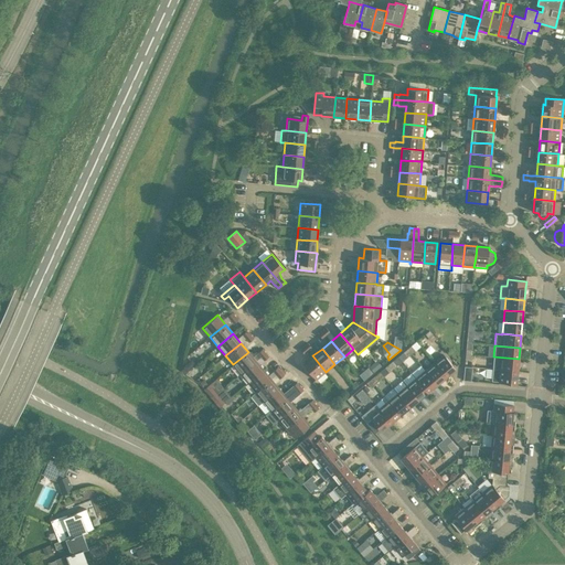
[(256,361),(260,356),(262,356),(265,353),(263,350),(253,358),(248,352),(233,364),(241,374),(256,361)]
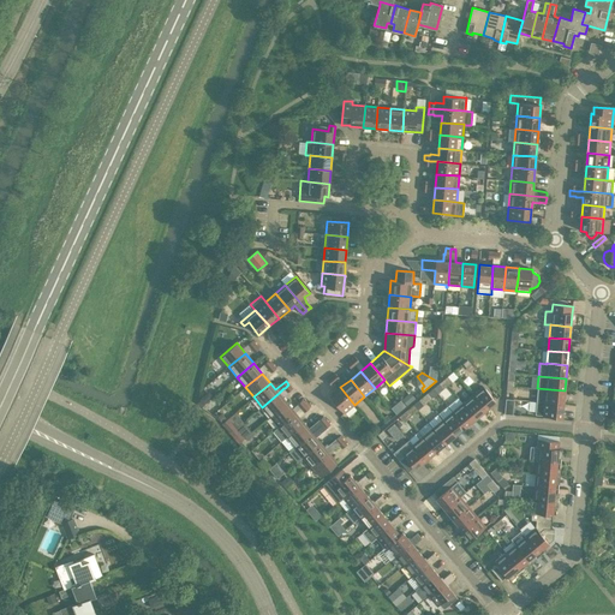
[(483,386),(472,394),(485,410),(495,401),(483,386)]
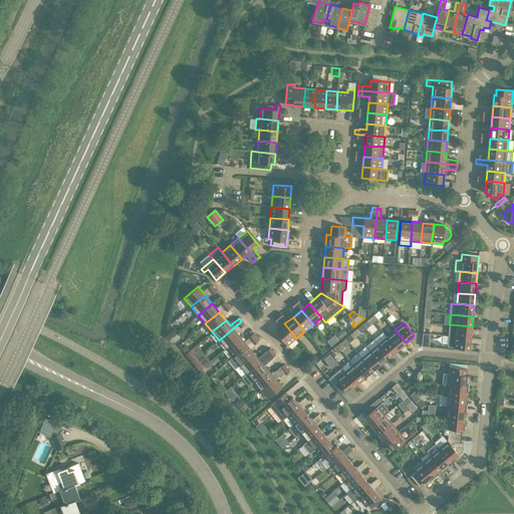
[(287,345),(296,338),(284,323),(275,331),(287,345)]
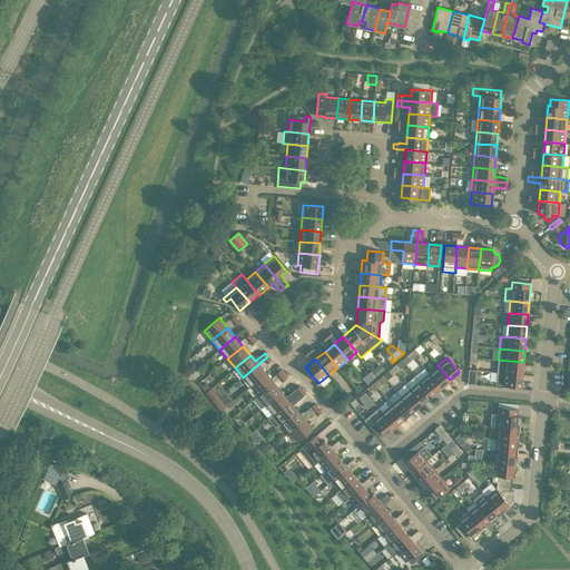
[(498,360),(497,372),(522,374),(523,362),(498,360)]
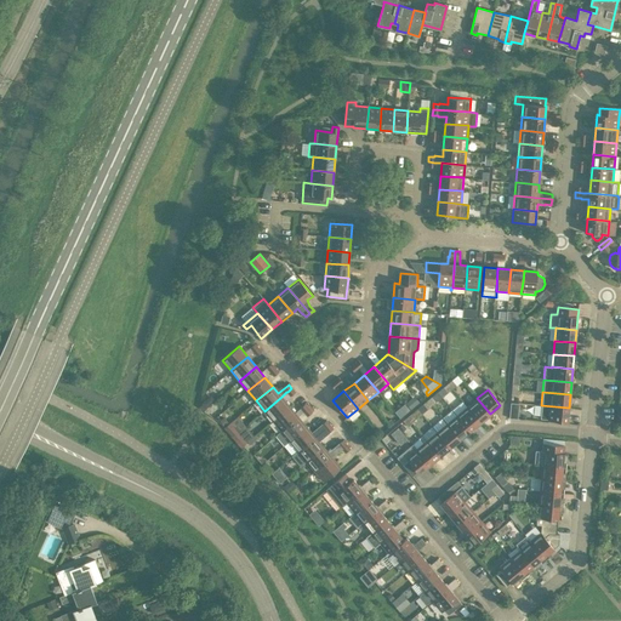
[(265,411),(273,421),(290,406),(281,397),(265,411)]
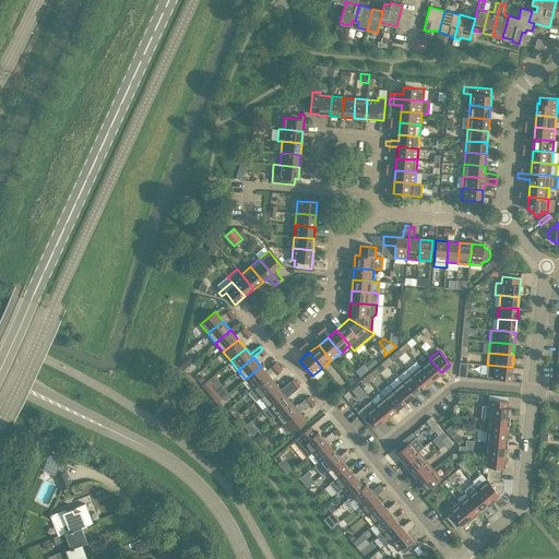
[(429,358),(420,366),(432,380),(441,372),(429,358)]
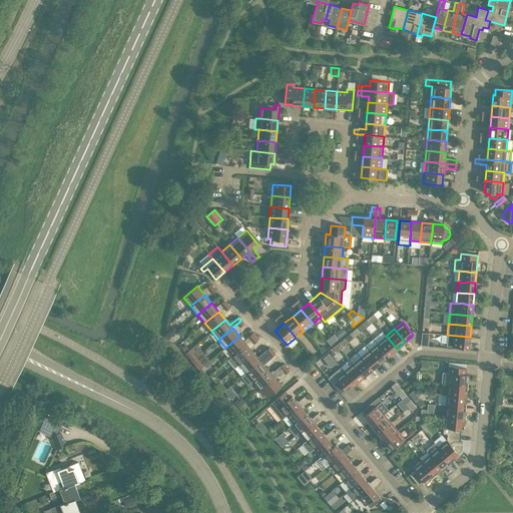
[(421,339),(421,344),(421,346),(428,346),(429,334),(422,333),(421,339)]
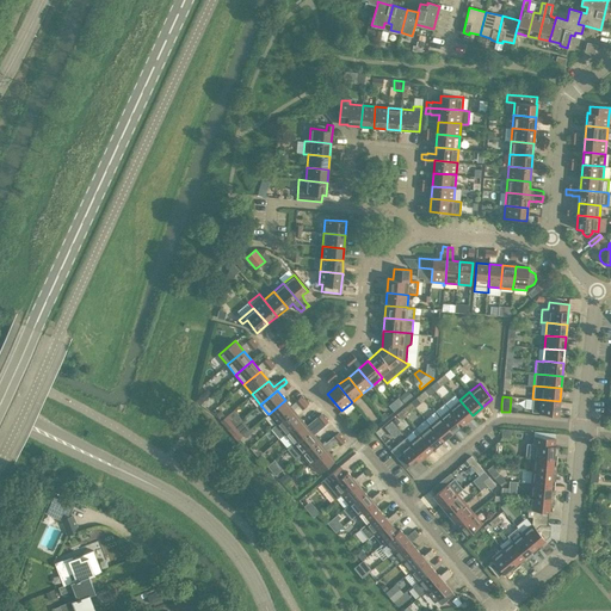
[(559,414),(560,401),(532,399),(531,412),(559,414)]
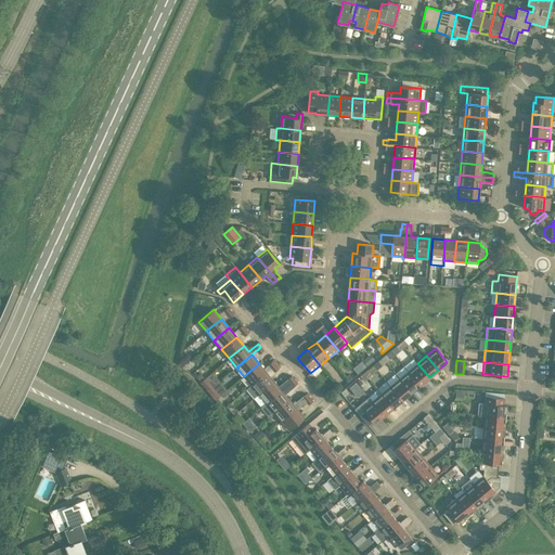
[(244,376),(252,385),(267,373),(259,363),(244,376)]
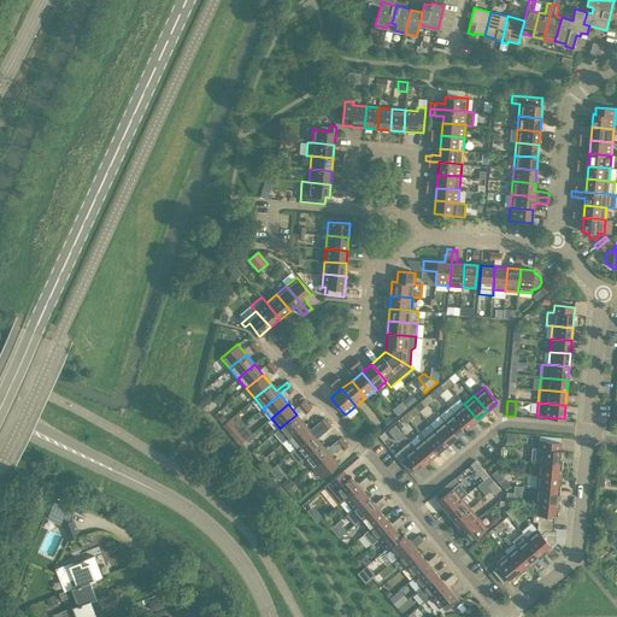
[(466,428),(477,419),(464,404),(454,412),(466,428)]
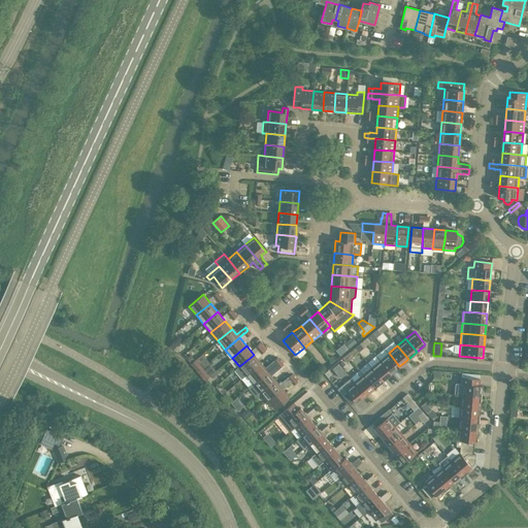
[(389,353),(380,360),(391,373),(399,366),(389,353)]
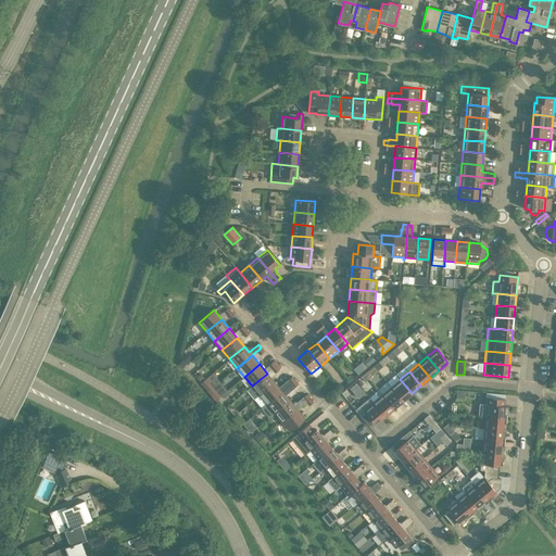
[(252,386),(260,395),(275,382),(267,374),(252,386)]
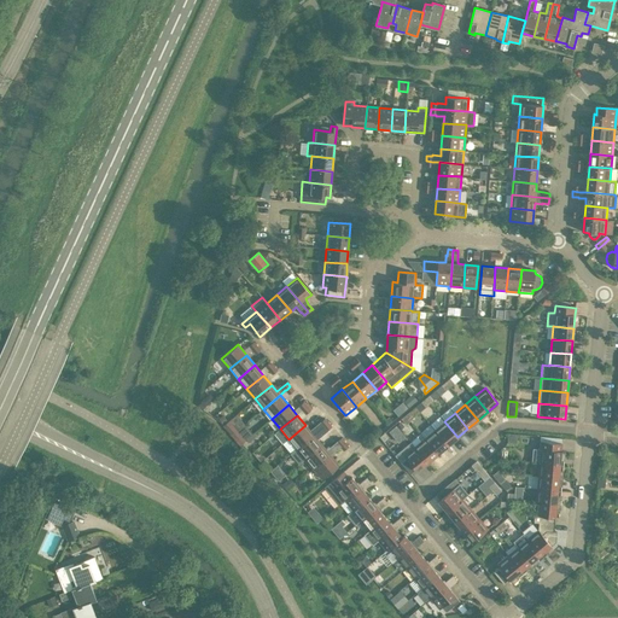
[(223,425),(232,436),(238,431),(228,420),(223,425)]
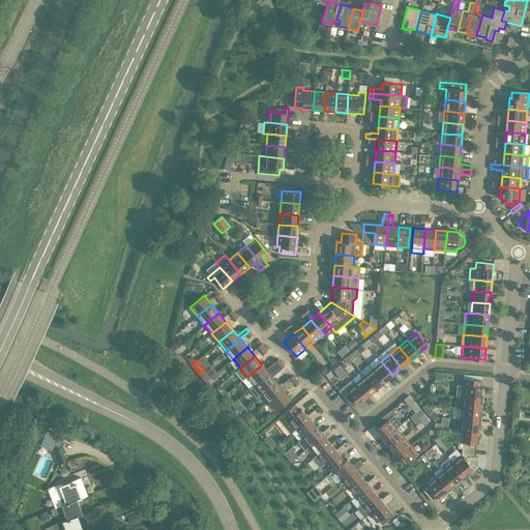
[(384,382),(392,375),(381,361),(373,369),(384,382)]
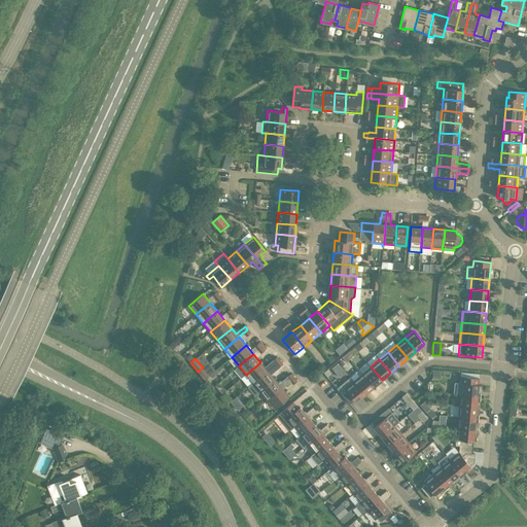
[(268,371),(260,362),(246,375),(253,383),(268,371)]
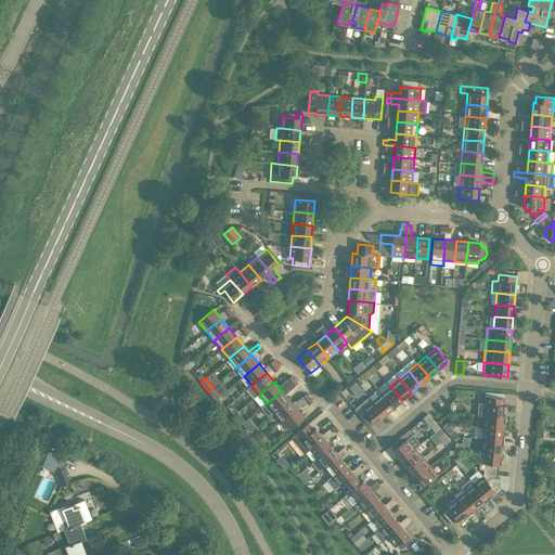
[(355,382),(348,387),(358,399),(364,392),(355,382)]
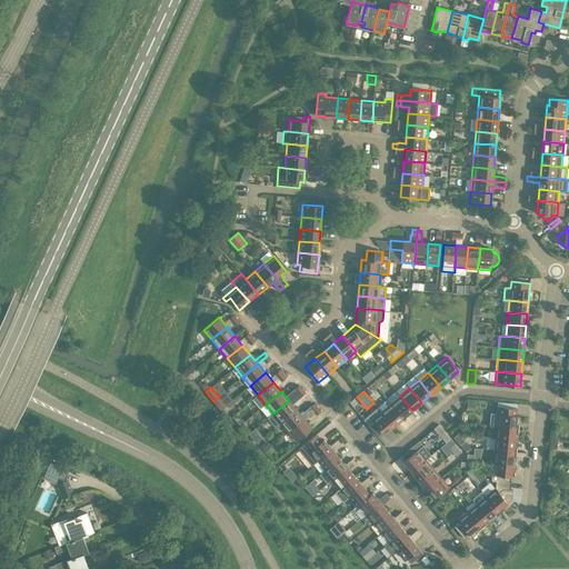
[(400,396),(391,403),(403,418),(412,410),(400,396)]
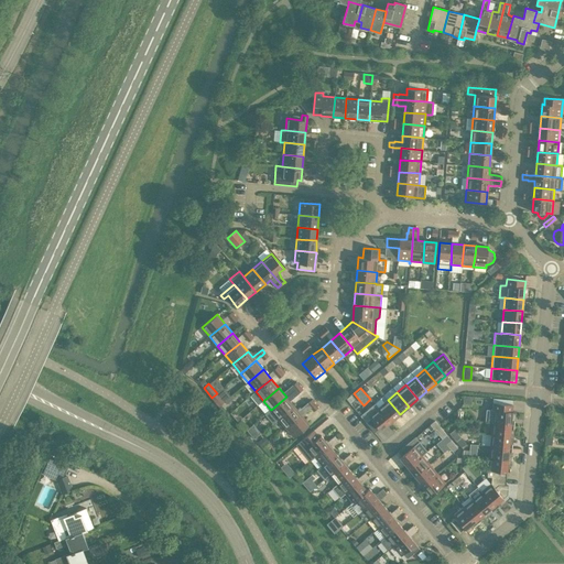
[(217,393),(212,398),(216,403),(221,399),(217,393)]
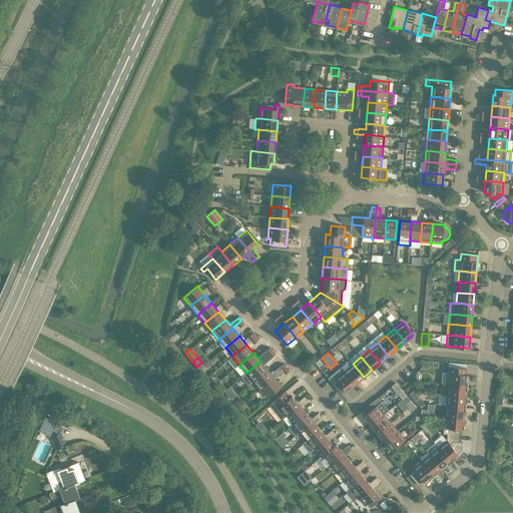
[(213,363),(210,360),(204,365),(207,368),(213,363)]
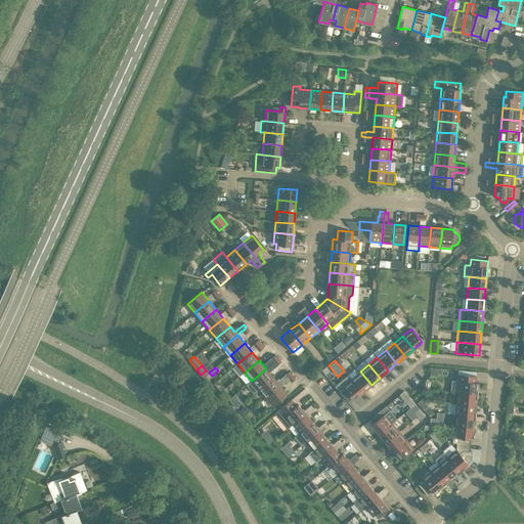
[(252,381),(259,389),(273,378),(266,368),(252,381)]
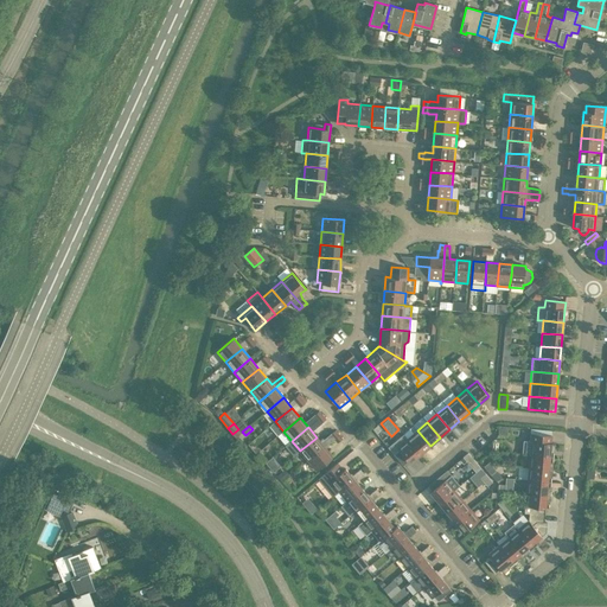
[(324,447),(334,439),(339,435),(336,430),(331,434),(320,442),(317,438),(300,451),(307,460),(324,447)]
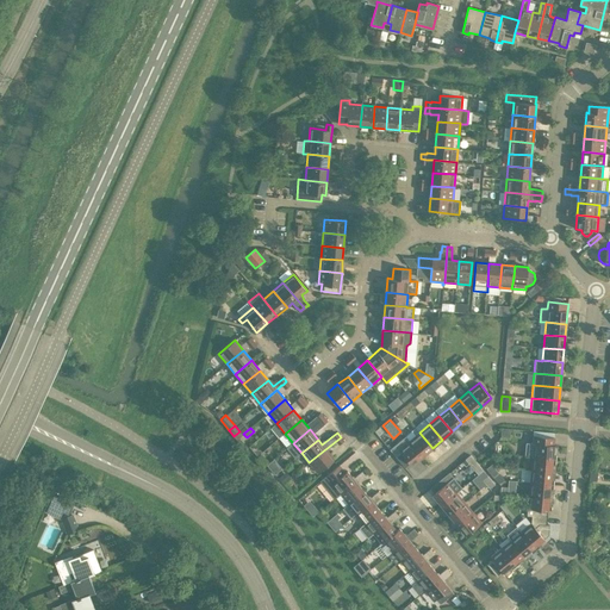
[(422,456),(433,448),(419,433),(409,441),(422,456)]
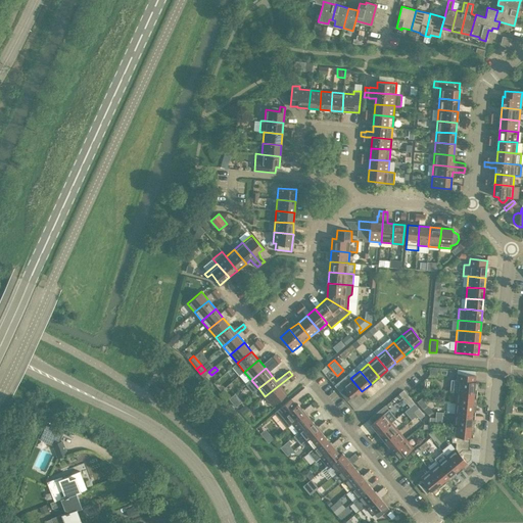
[(352,398),(362,391),(350,378),(347,374),(334,385),(346,400),(351,396),(352,398)]
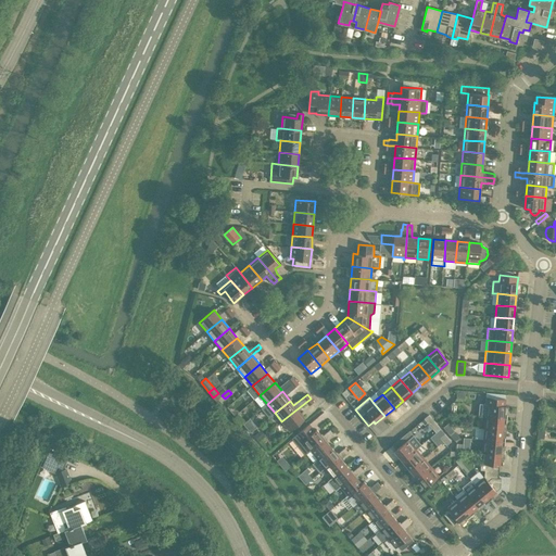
[(485,397),(485,404),(479,403),(478,416),(485,416),(504,417),(504,413),(507,414),(508,406),(505,405),(505,399),(485,397)]
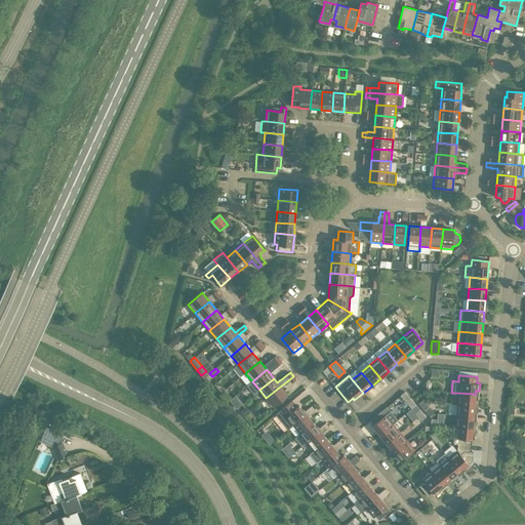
[(288,395),(280,387),(266,398),(274,407),(288,395)]
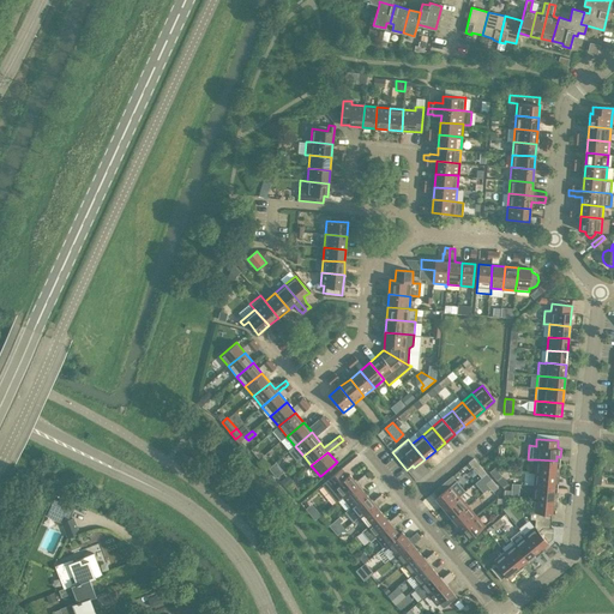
[(536,459),(535,473),(559,475),(559,467),(555,467),(557,461),(536,459)]
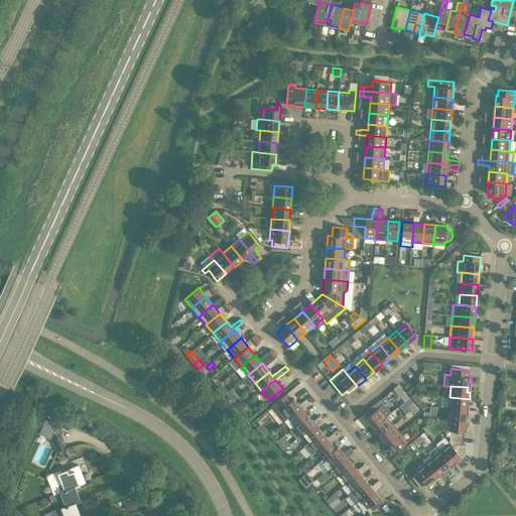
[(404,401),(408,397),(402,390),(398,394),(404,401)]
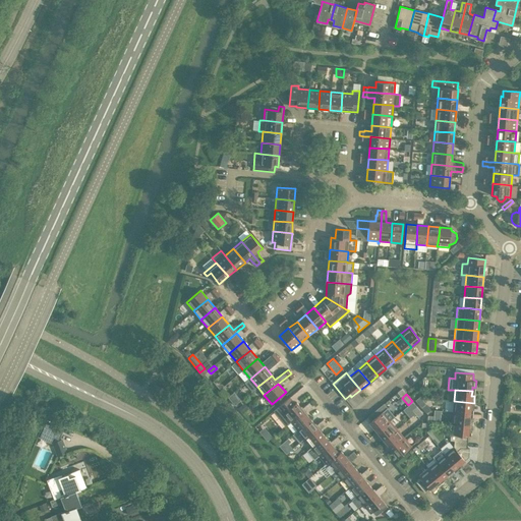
[(286,425),(290,421),(303,411),(305,413),(308,410),(305,406),(301,409),(296,402),(295,403),(290,397),(274,411),(286,425)]
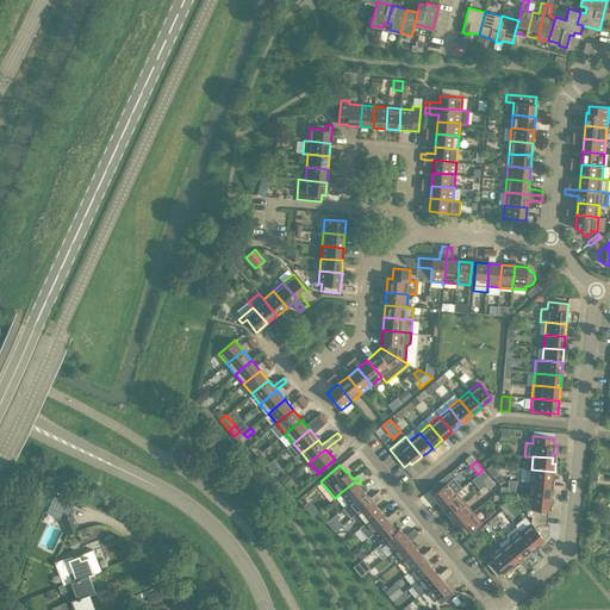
[(531,470),(530,483),(551,484),(551,479),(554,479),(555,472),(531,470)]
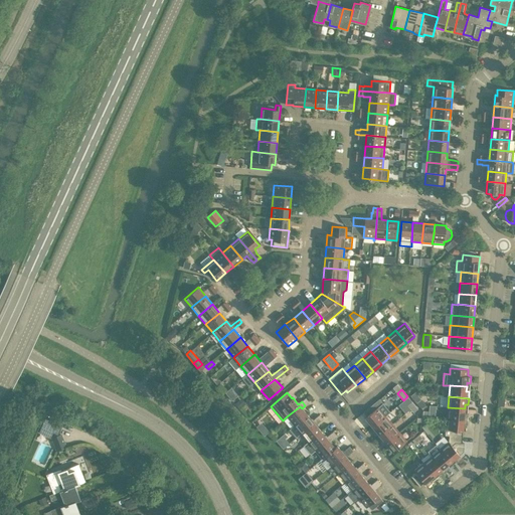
[(287,416),(294,425),(307,414),(302,408),(300,406),(287,416)]
